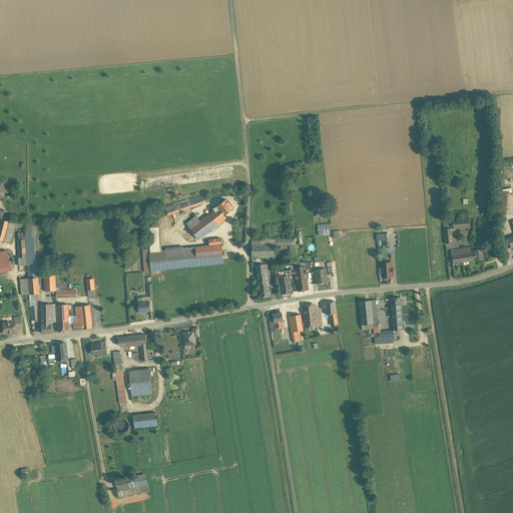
[(11,185),(1,183),(0,185),(0,190),(9,193),(11,185)]
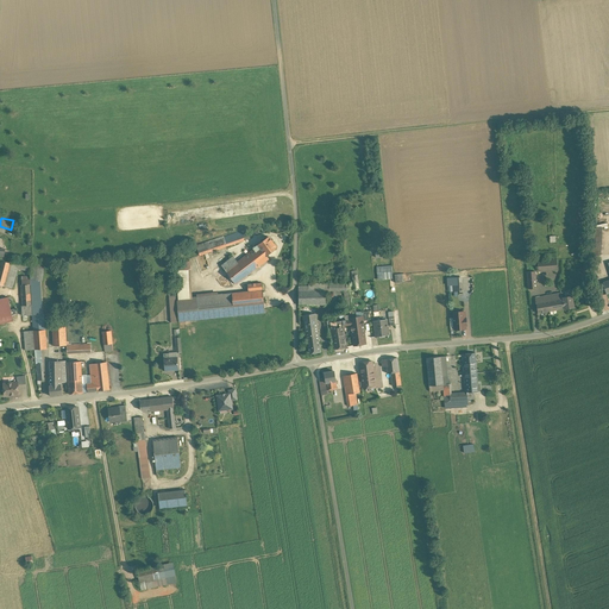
[(602,250),(602,227),(596,227),(594,227),(594,228),(592,228),(591,251),(596,251),(596,250),(602,250)]
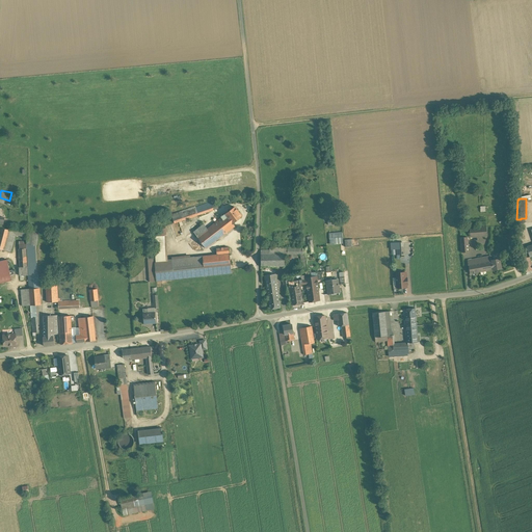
[(215,201),(205,204),(208,212),(218,208),(217,205),(215,201)]
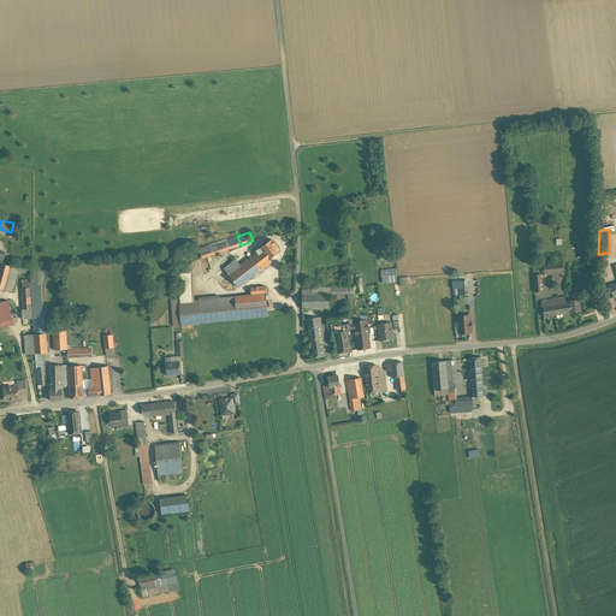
[(237,236),(226,240),(229,249),(241,246),(237,236)]
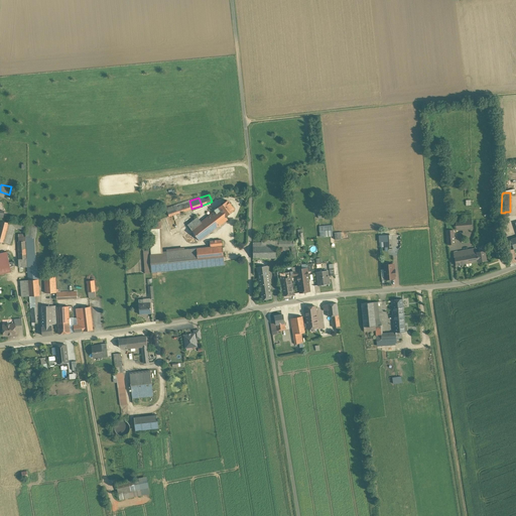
[(189,201),(183,203),(186,211),(191,209),(189,201)]
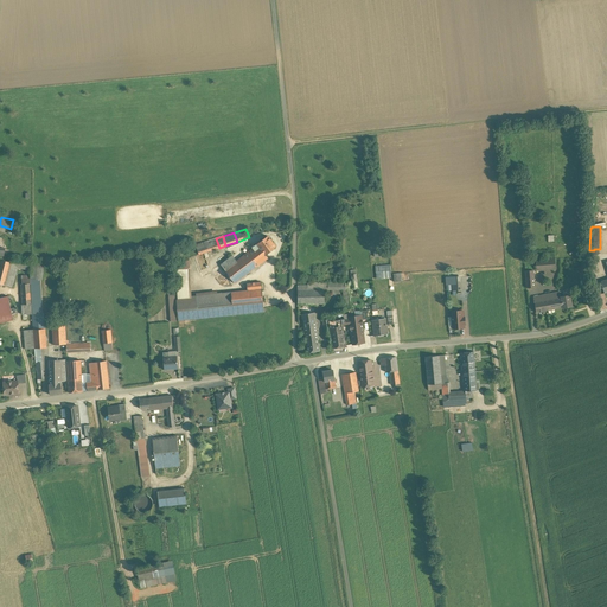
[(268,236),(257,244),(266,255),(275,247),(268,236)]
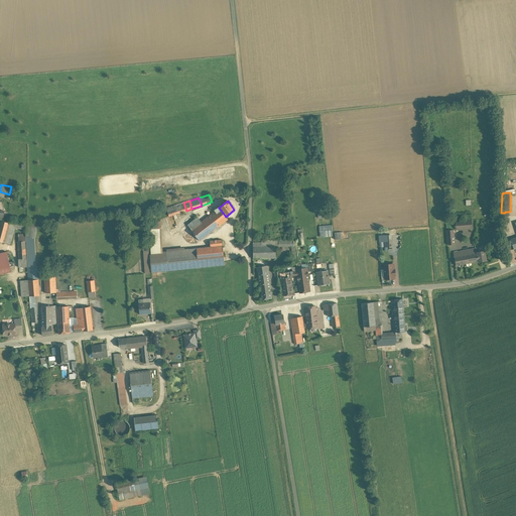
[(183,203),(170,207),(173,215),(186,211),(183,203)]
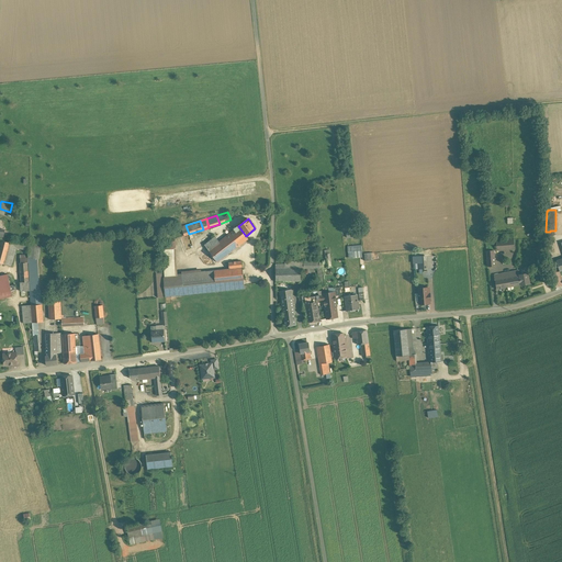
[(234,228),(229,226),(204,245),(217,262),(248,239),(246,236),(238,226),(234,228)]
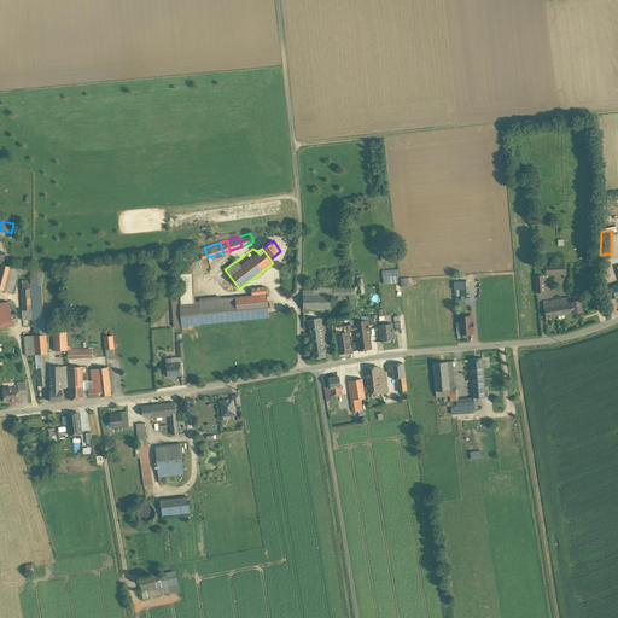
[(12,267),(0,263),(0,289),(6,291),(12,267)]
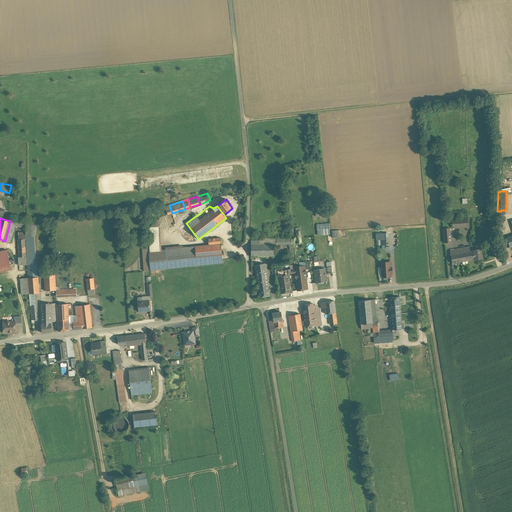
[(468,219),(452,220),(452,228),(469,227),(468,219)]
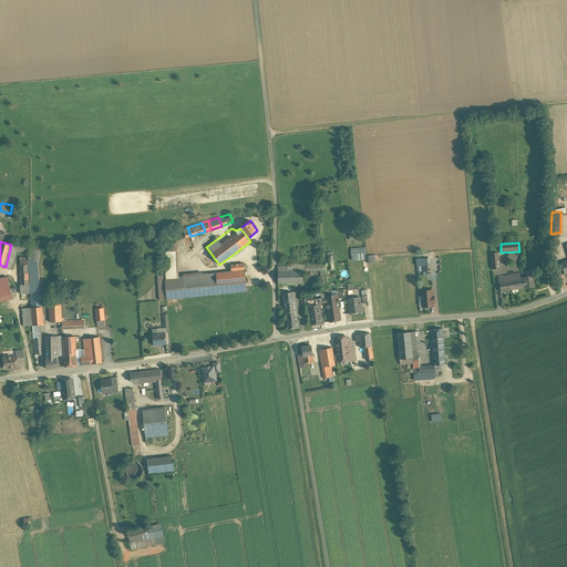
[(11,245),(6,267),(11,268),(16,250),(29,253),(29,246),(11,244),(11,245)]
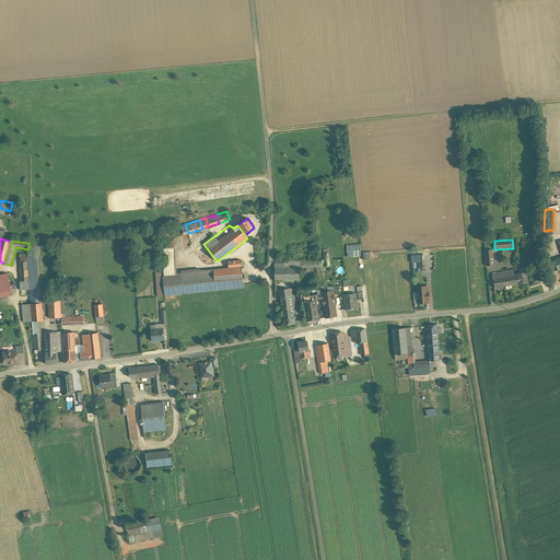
[(28,251),(27,258),(38,259),(41,243),(30,241),(28,251)]
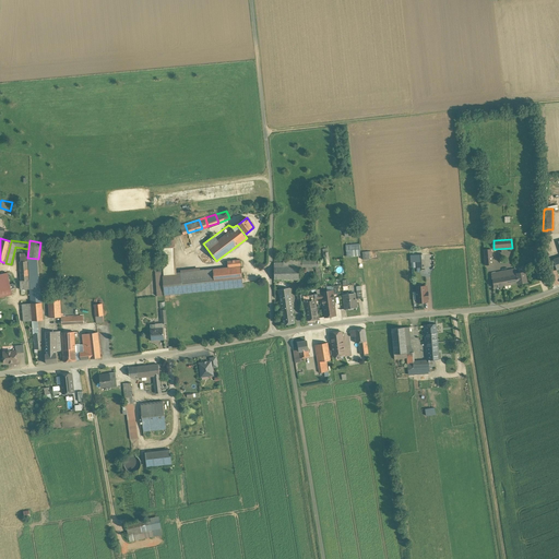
[(204,270),(176,273),(175,240),(174,240),(174,241),(169,241),(169,240),(162,240),(164,275),(163,276),(164,296),(206,290),(205,283),(204,270)]
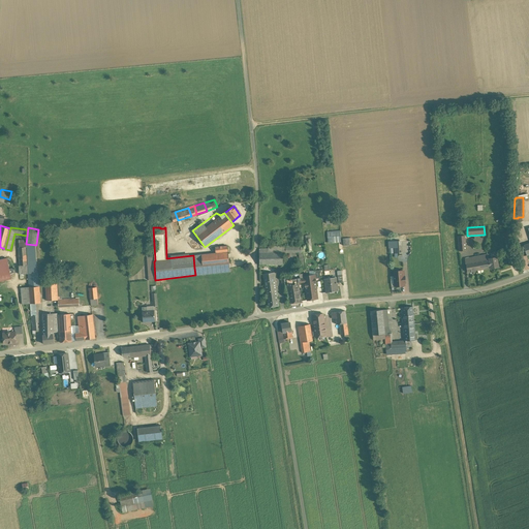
[(216,253),(193,255),(194,268),(229,265),(227,246),(215,247),(216,253)]
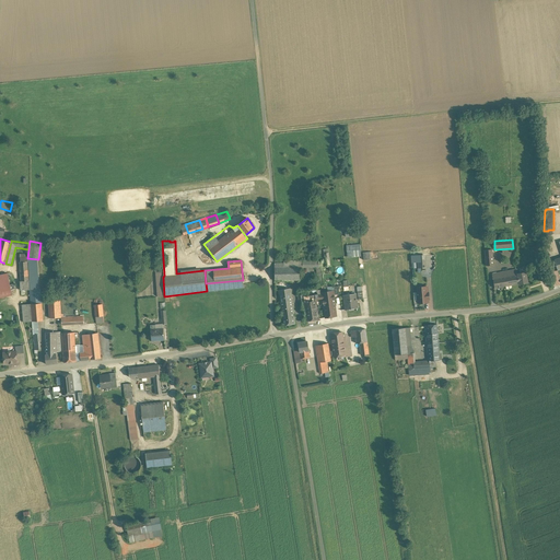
[(20,263),(21,281),(30,281),(27,261),(20,263)]
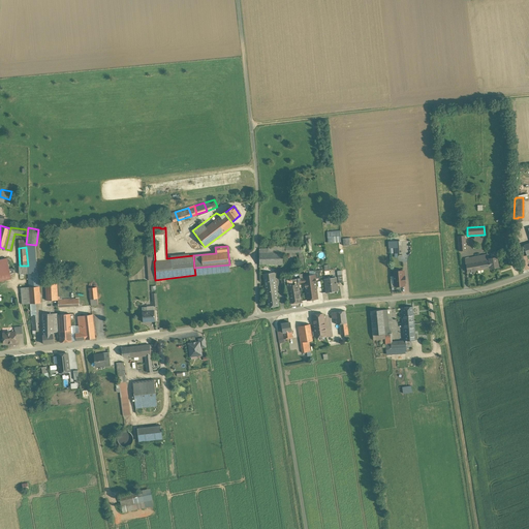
[(269,252),(259,253),(259,266),(269,265),(269,252)]
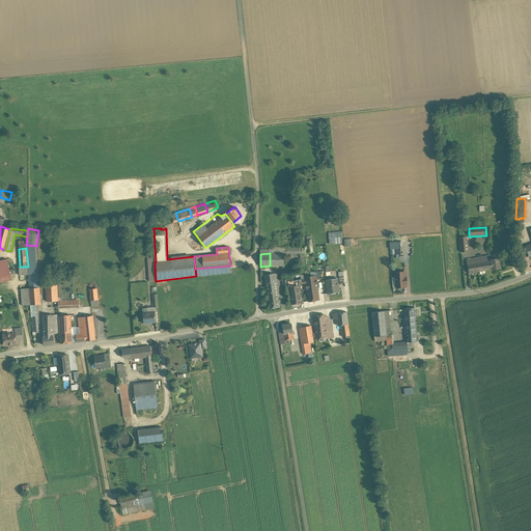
[(283,253),(270,253),(270,266),(284,266),(283,253)]
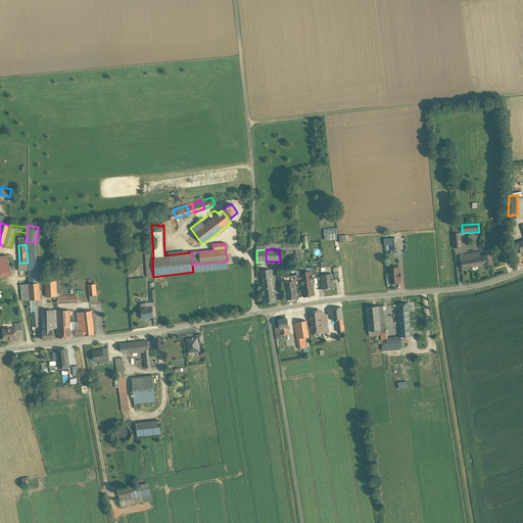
[(479,256),(461,260),(462,269),(484,265),(483,255),(482,251),(478,252),(479,256)]
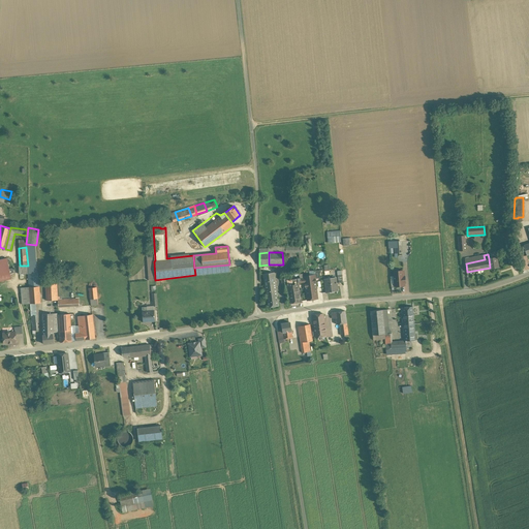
[(149,280),(155,280),(153,255),(147,256),(149,280)]
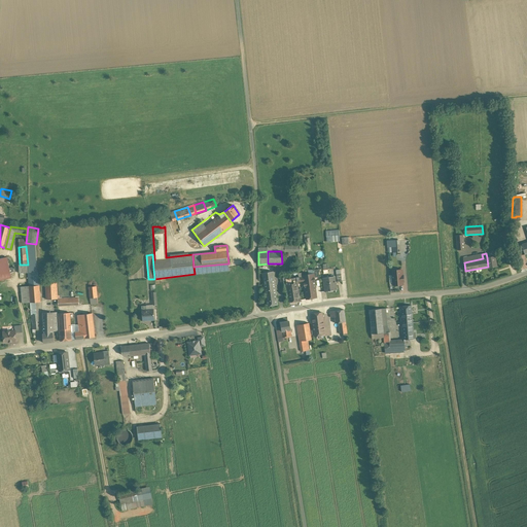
[(482,254),(463,257),(464,262),(483,258),(482,254)]
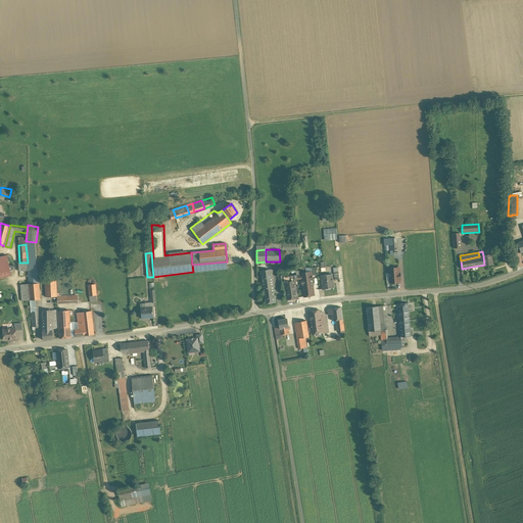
[(491,254),(483,255),(484,265),(484,266),(492,264),(491,254)]
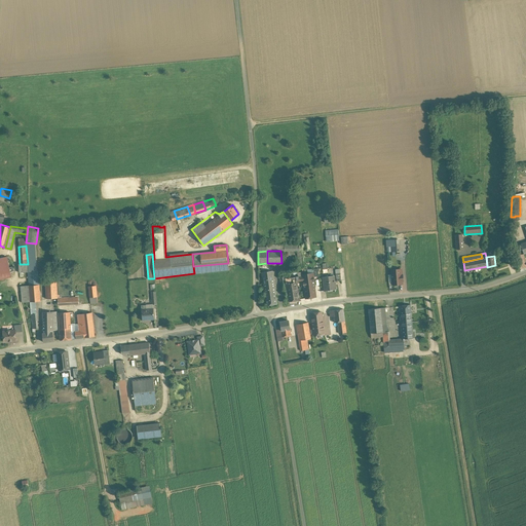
[(7,257),(0,258),(0,273),(10,271),(9,268),(7,257)]
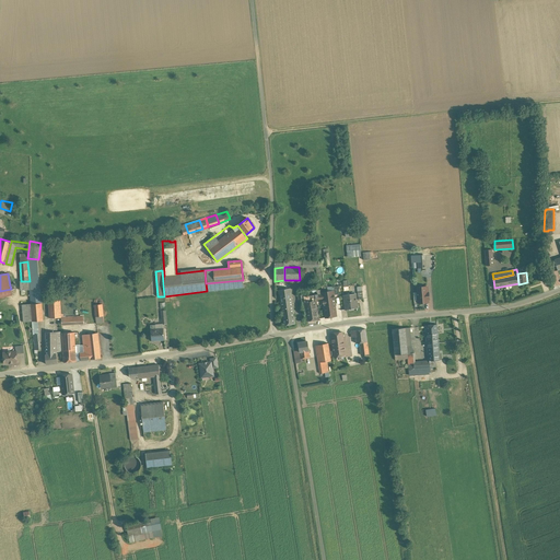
[(243,280),(206,283),(207,291),(244,288),(243,280)]
